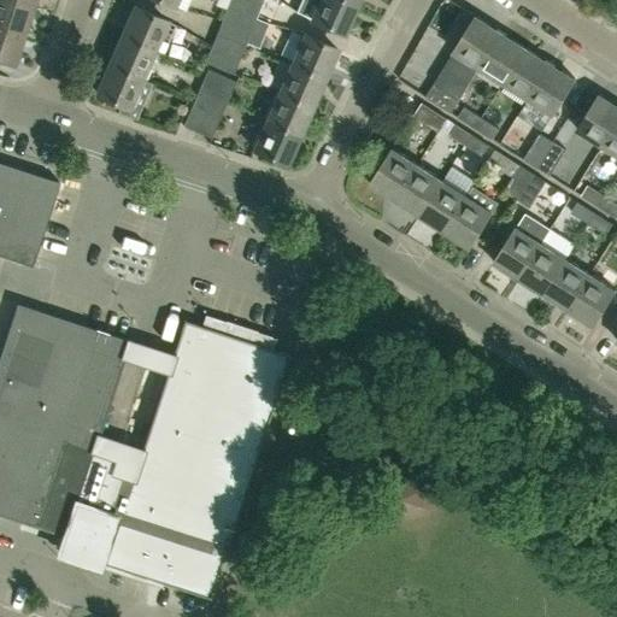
[(0,0),(0,30),(24,37),(34,10),(0,0)]
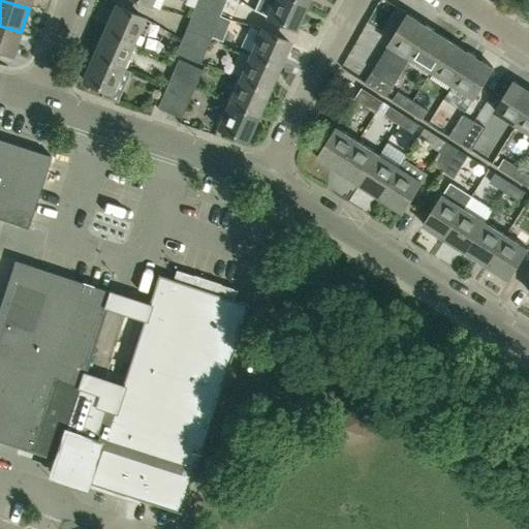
[(224,6),(210,0),(197,0),(195,6),(207,11),(201,25),(214,30),(211,38),(222,42),(230,21),(220,17),(224,6)]
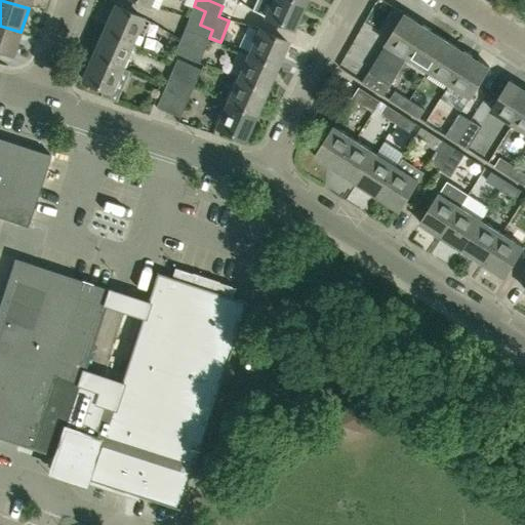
[(292,29),(304,4),(292,0),(264,0),(272,3),(267,16),(292,29)]
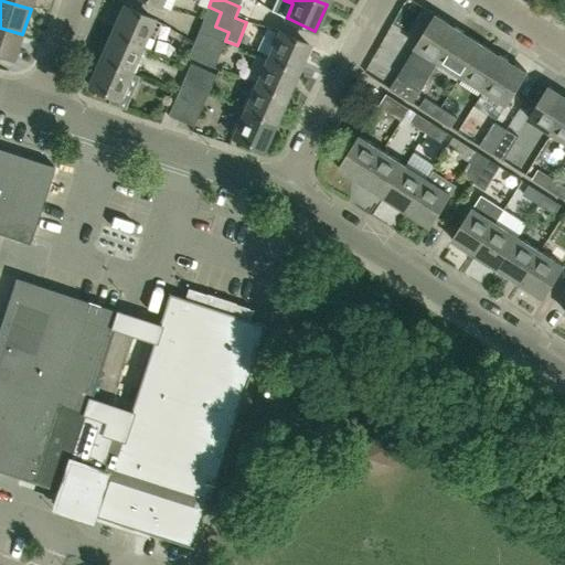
[(112,34),(140,46),(152,20),(124,7),(112,34)]
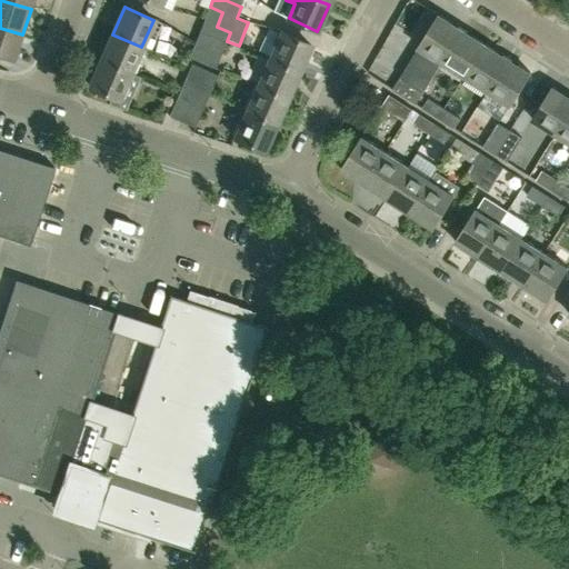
[(222,12),(210,7),(200,32),(226,43),(227,41),(230,32),(217,27),(222,12)]
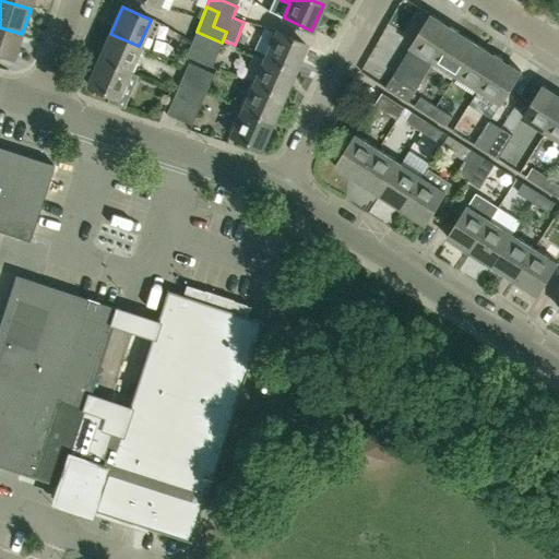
[(435,62),(455,31),(432,16),(412,48),(435,62)]
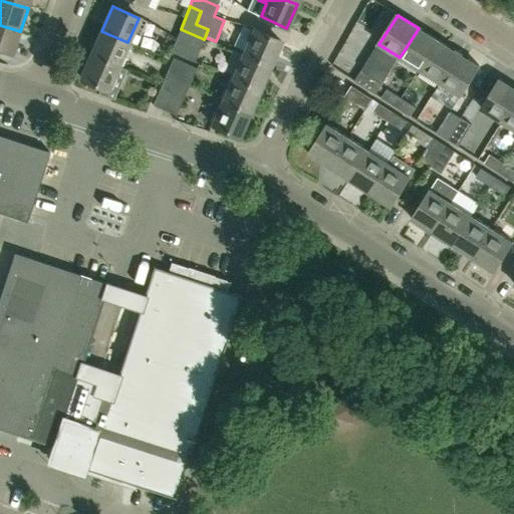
[(20,31),(0,25),(0,51),(12,55),(20,31)]
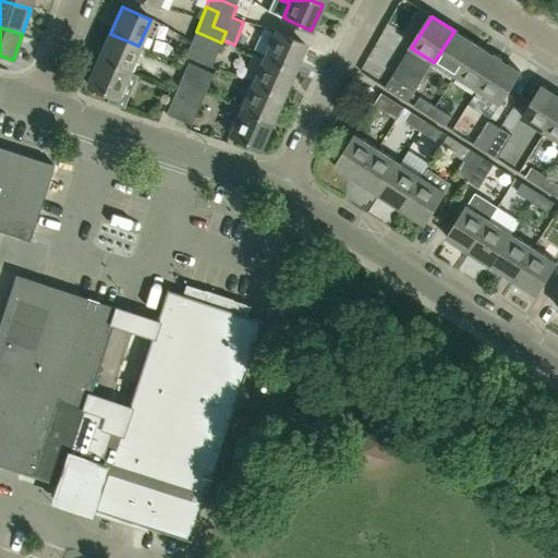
[(476,45),(455,31),(434,62),(457,76),(476,45)]
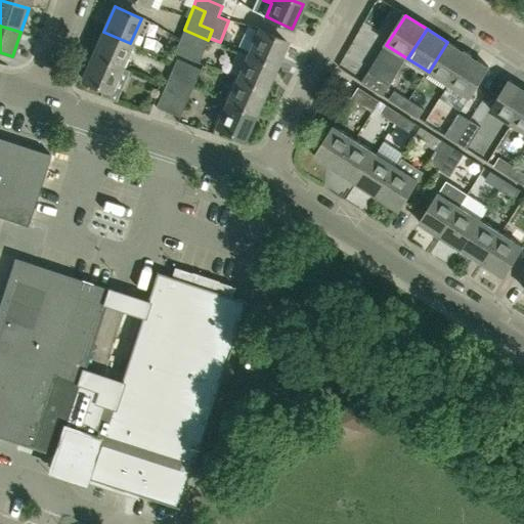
[(208,40),(184,30),(174,53),(186,58),(190,46),(204,51),(208,40)]
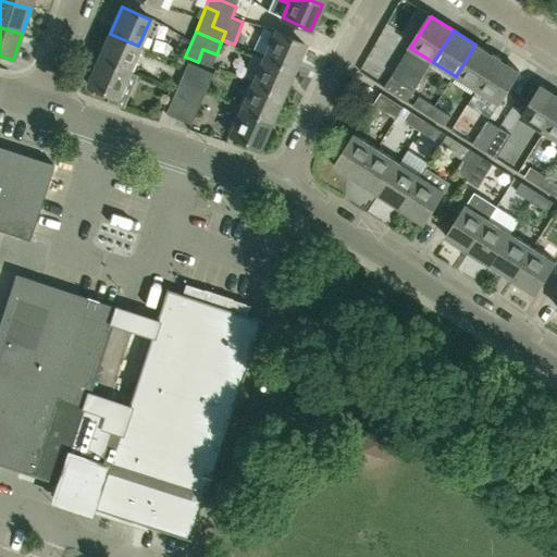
[(264,58),(293,71),(304,45),(275,32),(264,58)]
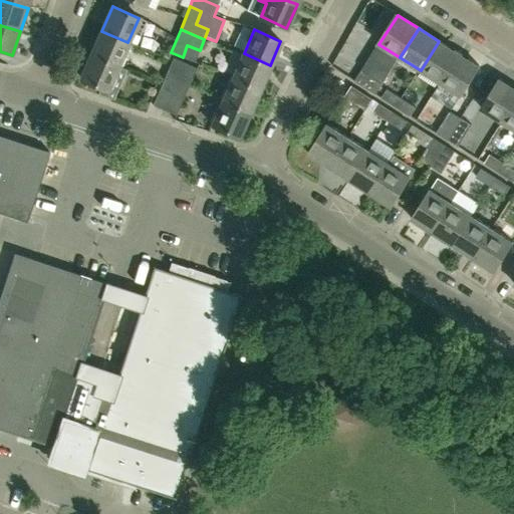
[(127,42),(101,31),(91,54),(117,66),(127,42)]
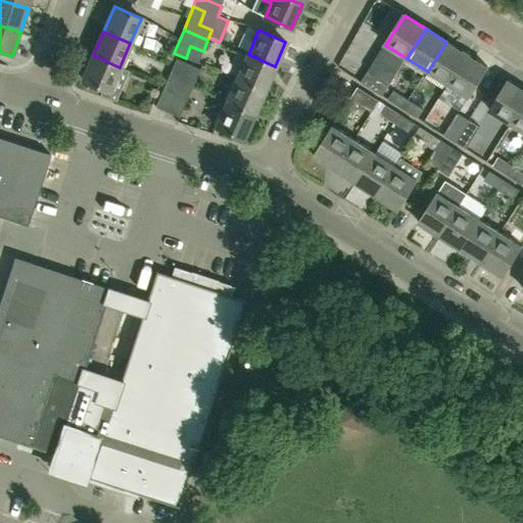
[(446,42),(428,72),(448,85),(468,55),(446,42)]
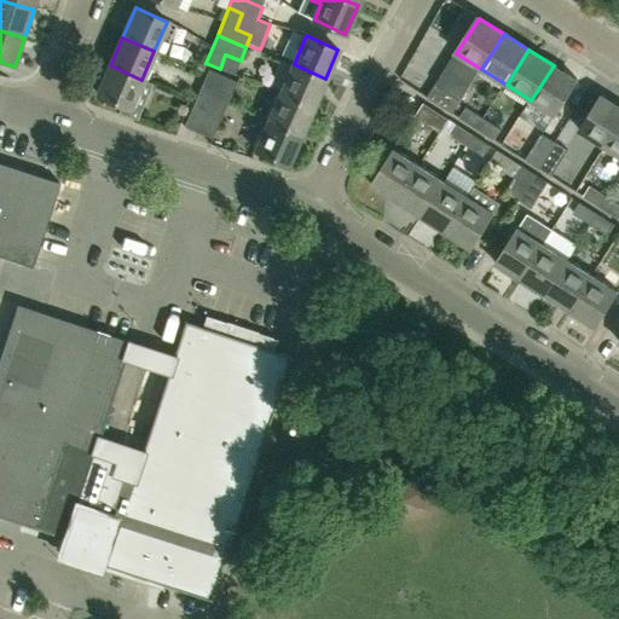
[(225,55),(220,69),(235,75),(241,61),(225,55)]
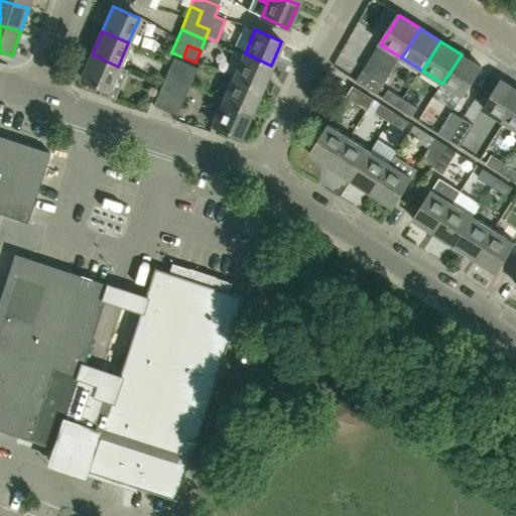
[(271,66),(245,53),(234,79),(260,90),(271,66)]
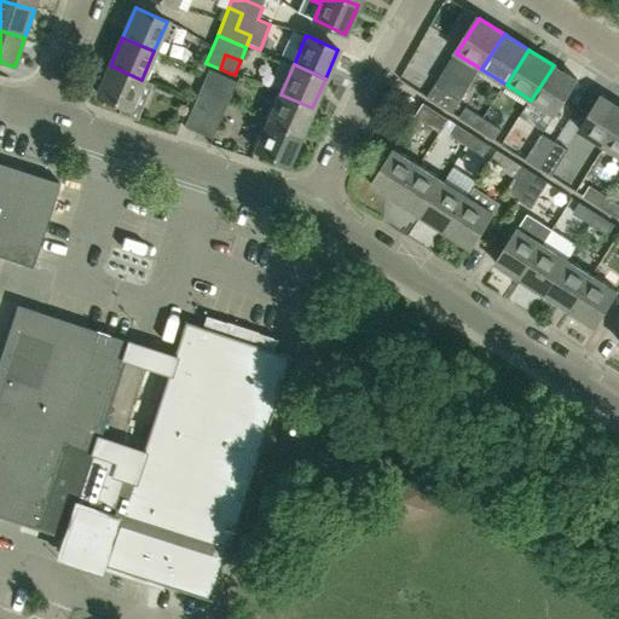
[(142,80),(110,65),(97,94),(129,109),(142,80)]
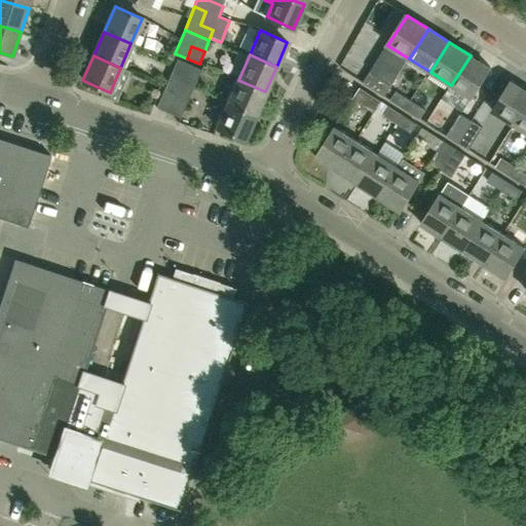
[(492,69),(471,55),(451,85),(473,99),(492,69)]
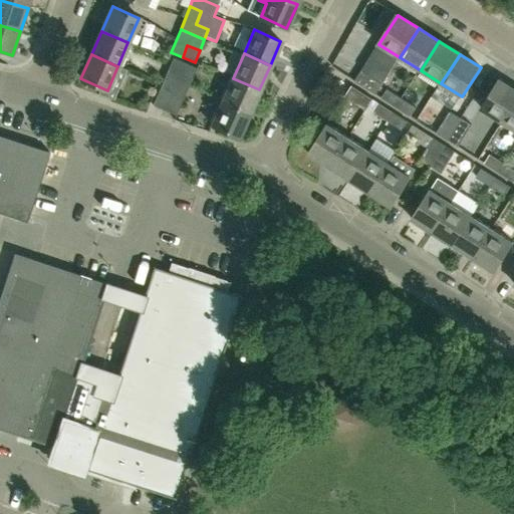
[(174,58),(168,71),(180,76),(185,64),(185,63),(174,58)]
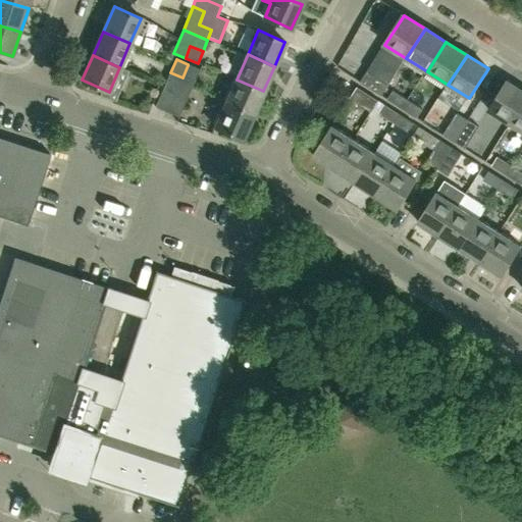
[(188,65),(183,77),(194,83),(200,69),(188,64),(188,65)]
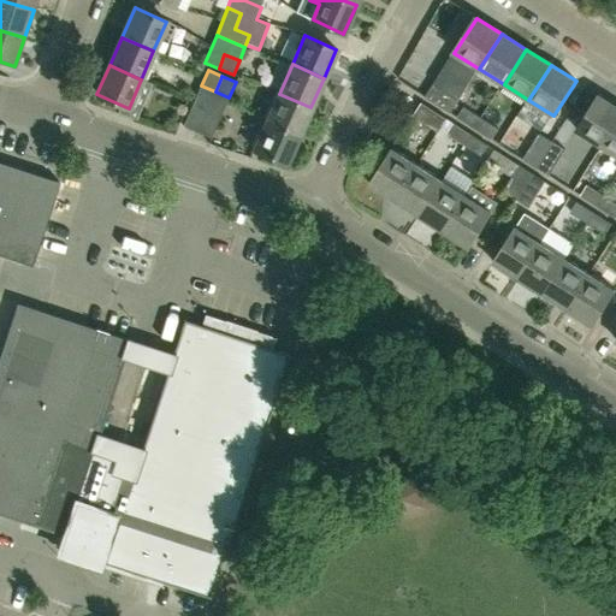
[(460,100),(434,84),(426,98),(450,113),(460,100)]
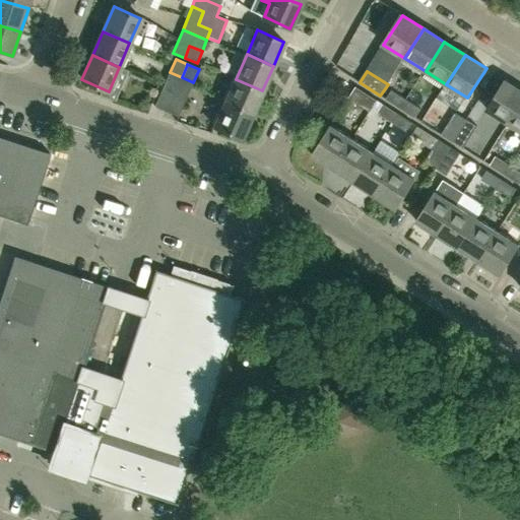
[(154,108),(167,113),(182,77),(170,72),(154,108)]
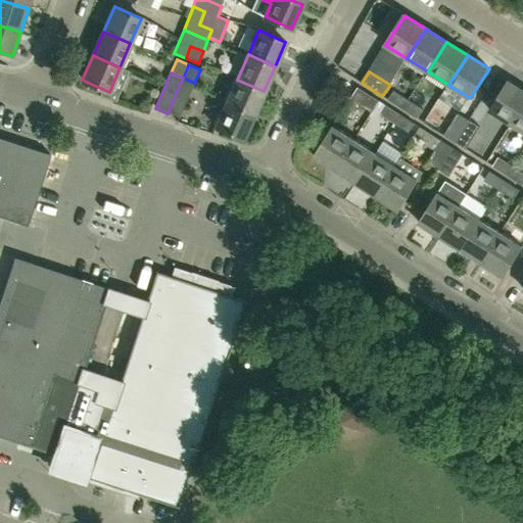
[(168,113),(178,117),(179,119),(194,83),(183,78),(168,113)]
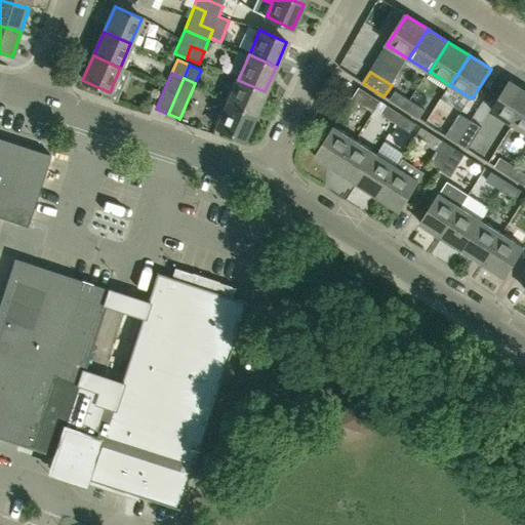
[(265,91),(238,80),(228,104),(254,115),(265,91)]
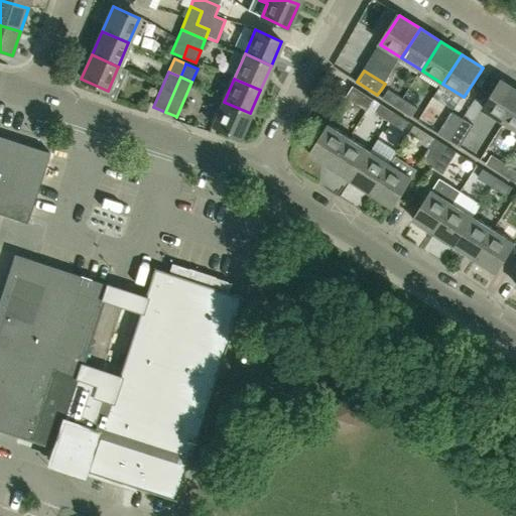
[(505,123),(515,104),(515,88),(503,81),(484,110),(505,123)]
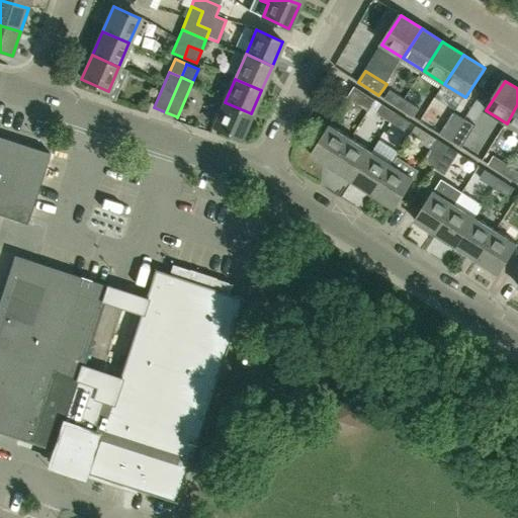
[(355,87),(347,98),(368,110),(375,100),(355,87)]
